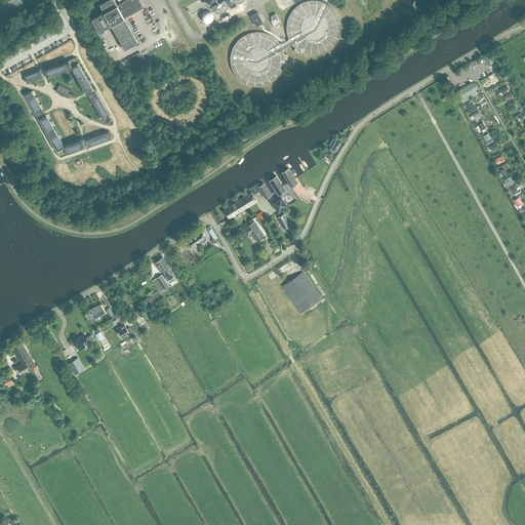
[(227,8),(228,5),(228,3),(227,0),(226,0),(212,0),(211,2),(211,5),(211,7),(213,10),(215,11),(217,12),(220,12),(224,12),(226,10),(227,8)]
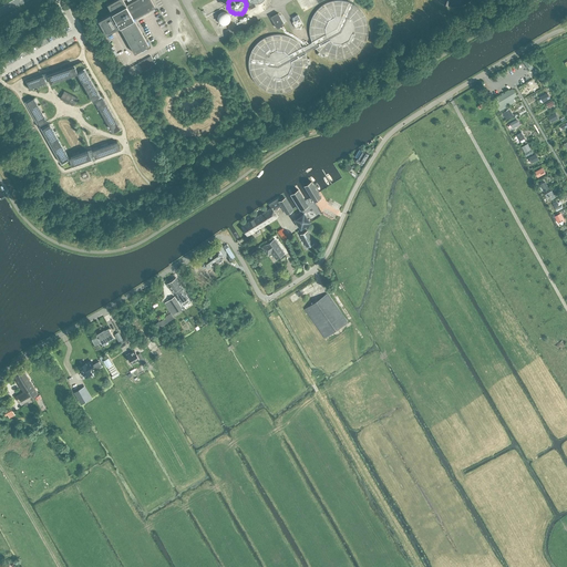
[(310,23),(309,26),(309,27),(309,31),(309,34),(310,38),(311,41),(312,44),(315,48),(317,50),(319,53),(321,55),(325,57),(328,59),(331,60),(334,60),(339,60),(342,60),(346,60),(349,59),(352,57),(356,55),(358,53),(361,50),(363,48),(364,44),(367,41),(368,38),(368,34),(369,31),(368,28),(368,23),(367,20),(366,17),(363,13),(361,11),(359,9),(356,7),(352,4),(349,3),(346,2),(342,1),(339,1),(336,1),(331,2),(328,3),(325,4),(322,7),(319,9),(317,11),(315,13),(312,17),(311,20),(310,23)]
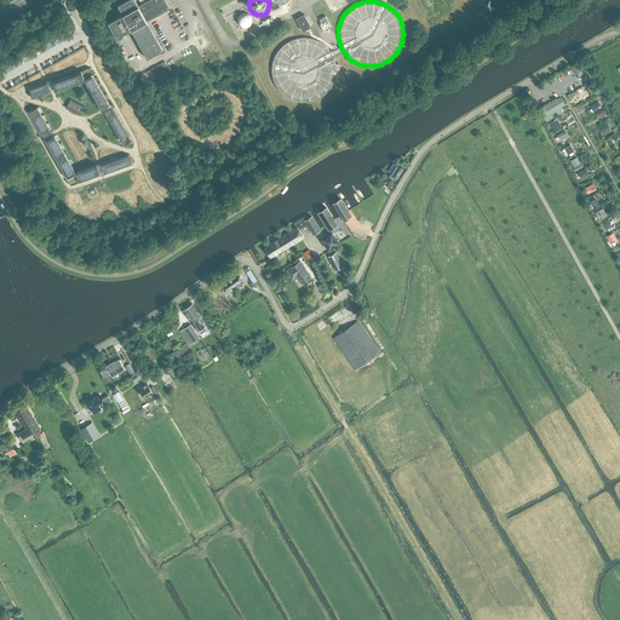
[(305,15),(297,19),(303,32),(311,27),(305,15)]
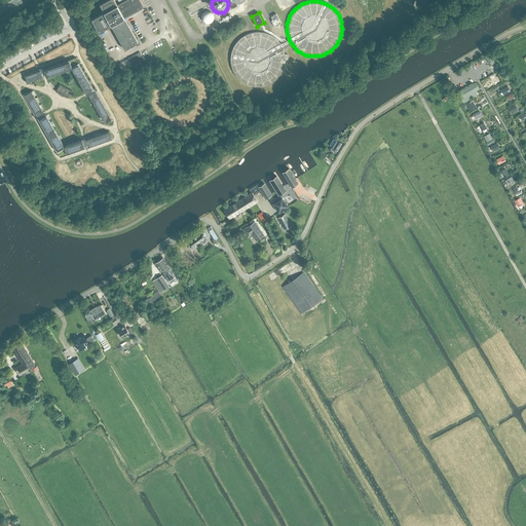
[(273,20),(271,21),(274,27),(277,25),(278,27),(280,26),(279,24),(282,23),(276,13),(271,16),(273,20)]
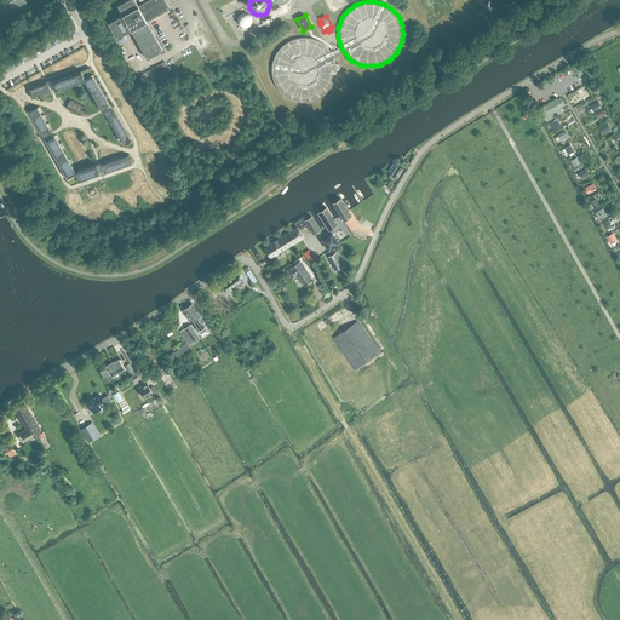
[(336,76),(336,74),(336,73),(336,69),(334,65),(334,62),(332,58),(331,55),(328,51),(326,49),(322,46),(320,44),(316,41),(315,41),(313,40),(309,40),(304,39),(300,39),(297,40),(293,41),(290,42),(286,44),(282,46),(280,49),(277,52),(275,56),(274,58),(273,62),(271,67),(271,70),(271,74),(271,78),(273,81),(274,85),(276,89),(279,92),(281,95),(283,97),(287,99),(291,101),(294,103),(298,103),(302,104),(305,104),(310,103),(314,102),(317,101),(320,99),(323,97),(326,93),(329,91),(331,87),(333,84),(334,80),(336,76)]
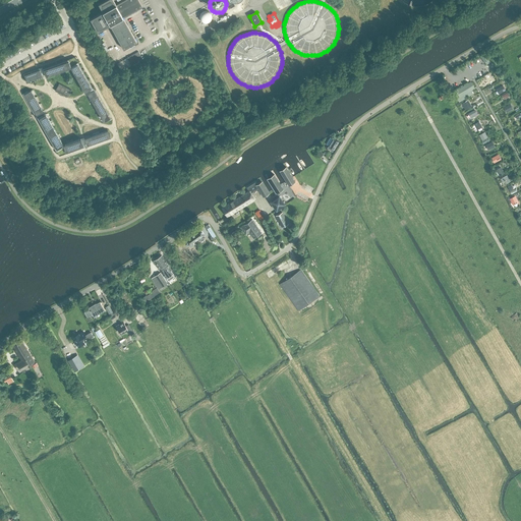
[(138,51),(127,57),(127,58),(132,65),(142,59),(140,55),(138,51)]
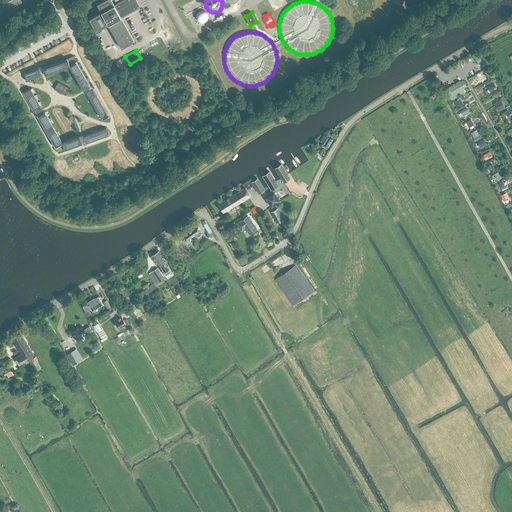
[(80,65),(78,63),(78,62),(76,58),(75,57),(74,56),(68,59),(70,66),(72,70),(78,66),(79,66),(80,65)]
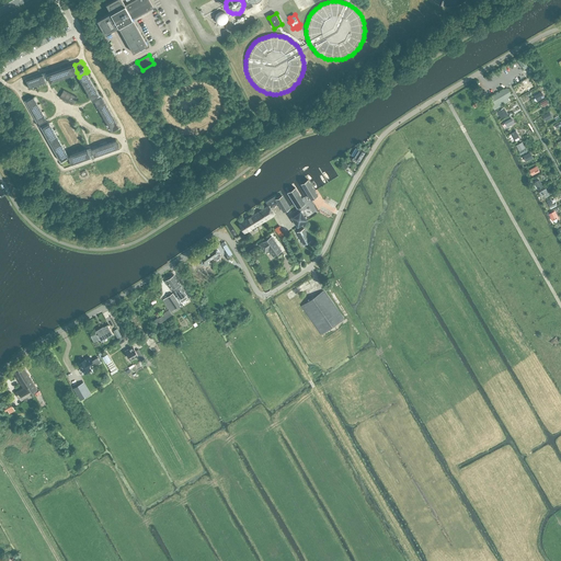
[(47,75),(50,82),(77,72),(75,65),(47,75)]
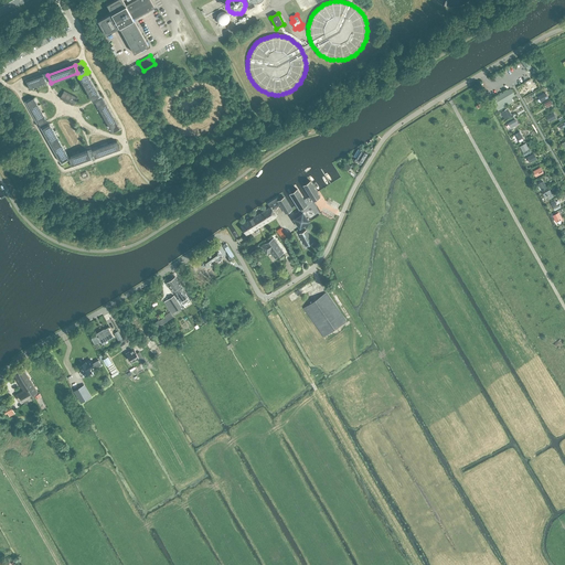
[(99,96),(86,73),(80,77),(93,99),(99,96)]
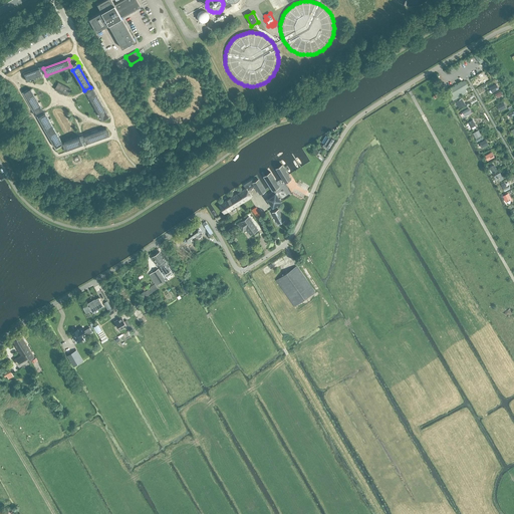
[(39,68),(24,73),(27,80),(41,75),(39,68)]
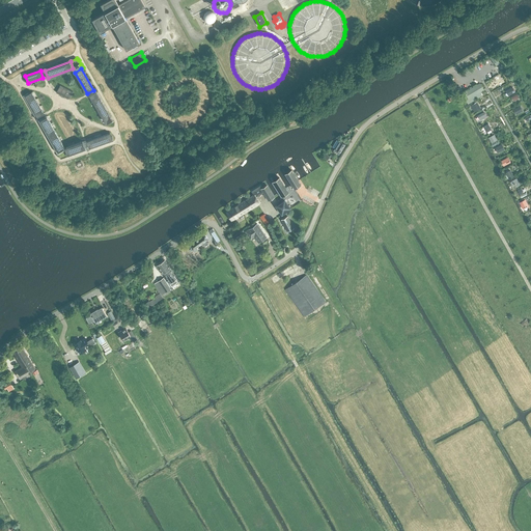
[(483,89),(481,84),(480,83),(472,88),(472,87),(470,88),(470,89),(463,93),(468,104),(482,95),(480,91),(483,89)]
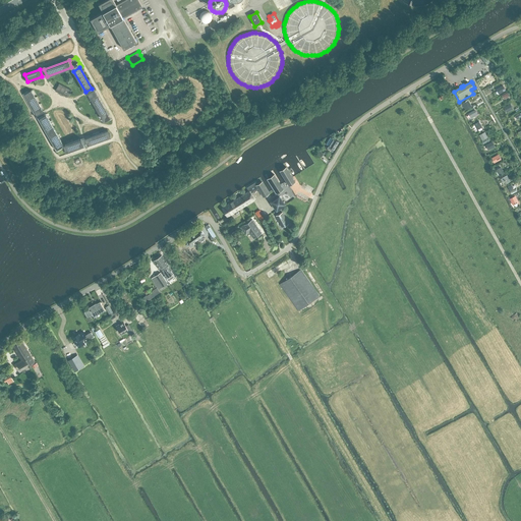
[(70,89),(59,83),(56,90),(66,96),(70,89)]
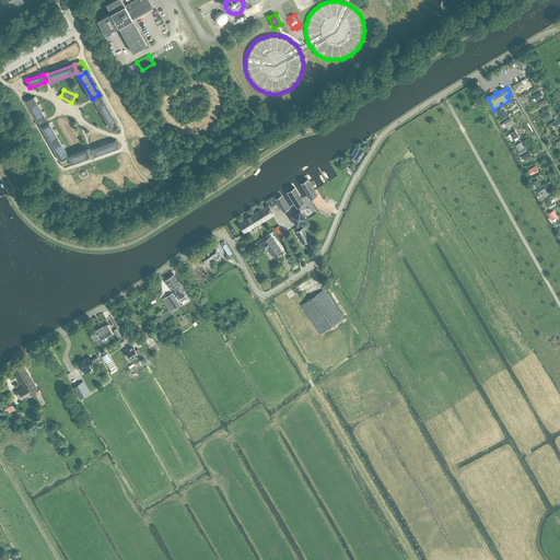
[(46,119),(34,97),(26,101),(39,124),(46,119)]
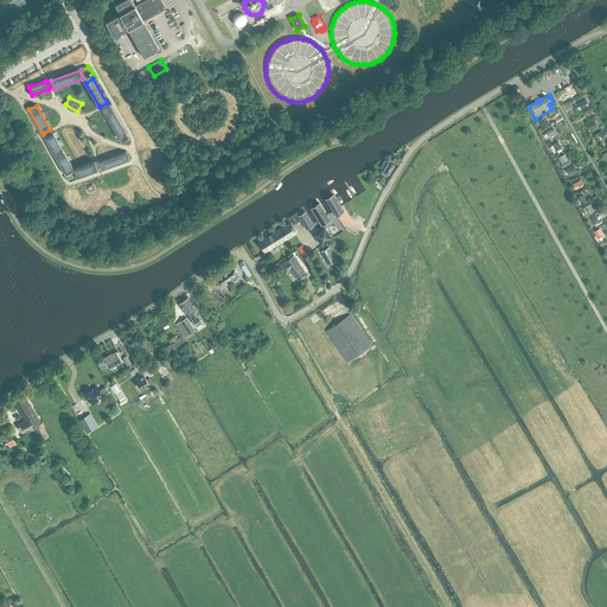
[(110,106),(103,109),(121,142),(128,138),(110,106)]
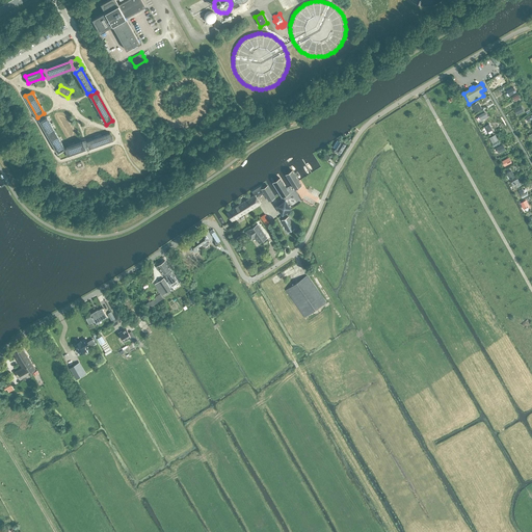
[(62,144),(47,116),(41,120),(56,148),(62,144)]
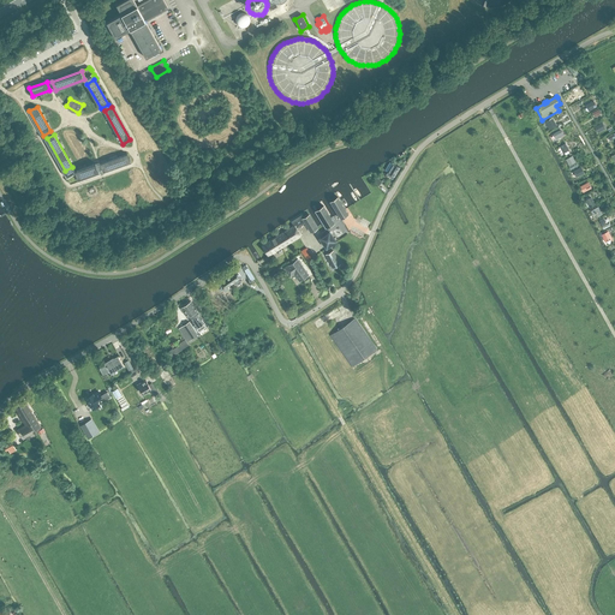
[(130,162),(127,154),(101,163),(103,172),(130,162)]
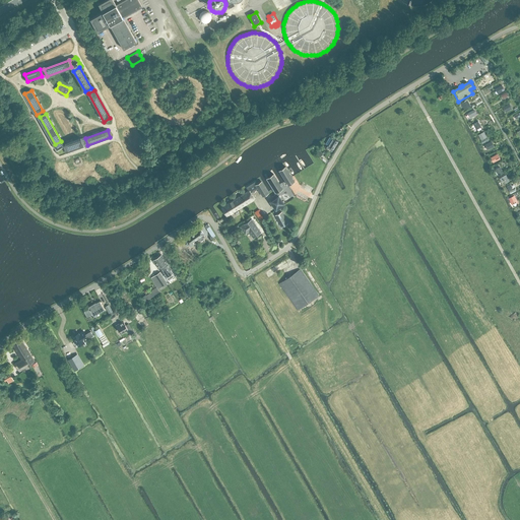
[(328,145),(327,147),(332,151),(333,148),(334,148),(338,141),(332,137),(328,145)]
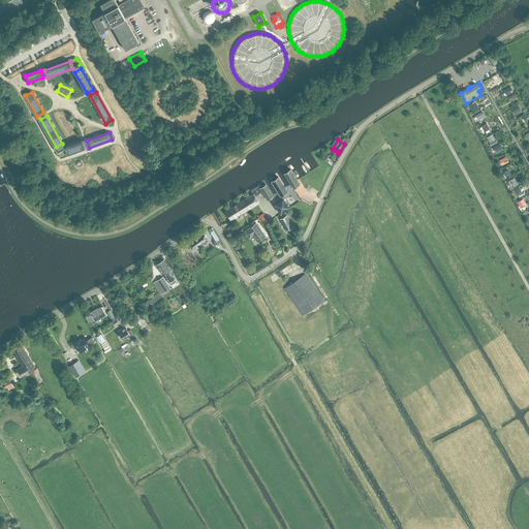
[(67,154),(86,148),(83,141),(64,147),(67,154)]
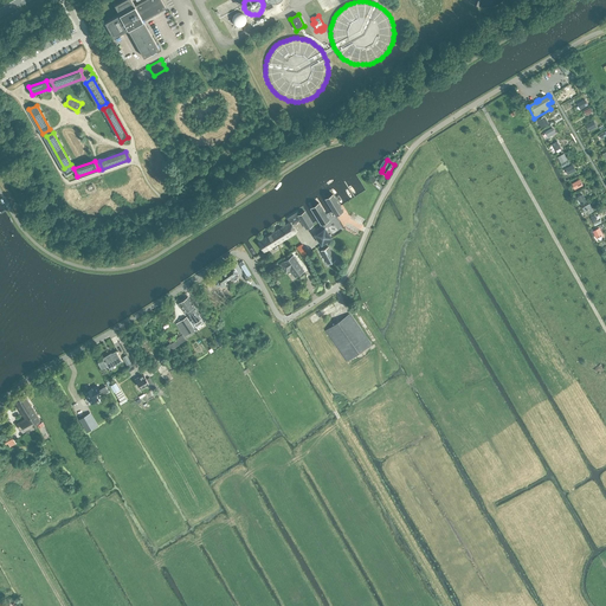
[(77,176),(73,168),(71,165),(64,168),(63,169),(65,173),(65,174),(68,178),(69,179),(70,181),(77,176)]
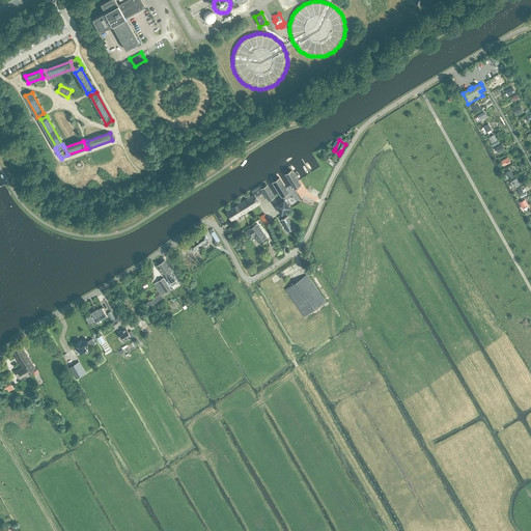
[(291,170),(285,174),(291,185),(295,189),(301,185),(291,170)]
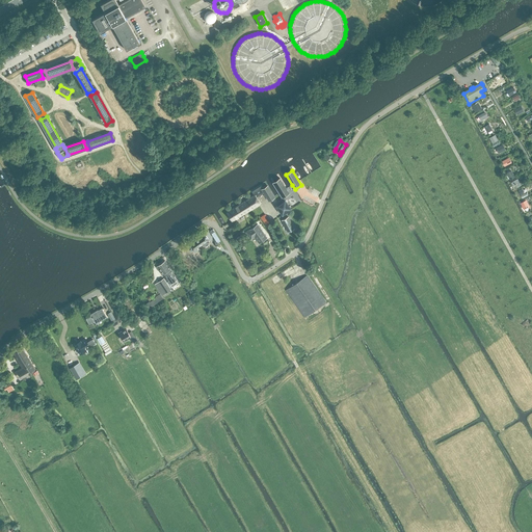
[(273,182),(283,197),(289,193),(280,178),(273,182)]
